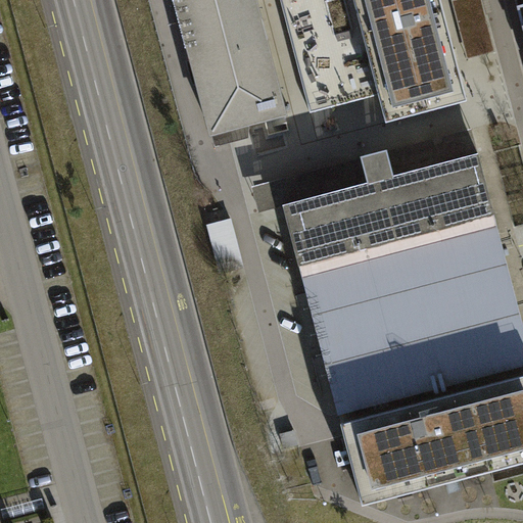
[(250,0),(176,0),(212,142),(283,124),(250,0)]
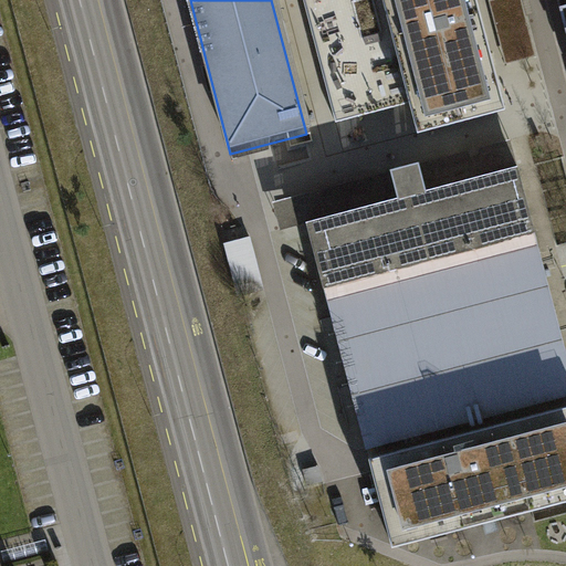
[(304,0),(337,124),(410,105),(418,135),(505,112),(475,0),(304,0)]
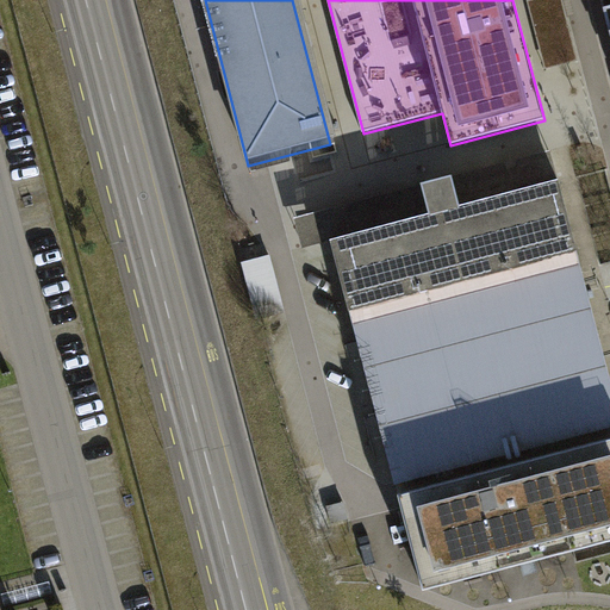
[(304,247),(330,240),(558,180),(586,173),(579,144),(453,178),(452,175),(422,184),(422,186),(297,218),(304,247)]
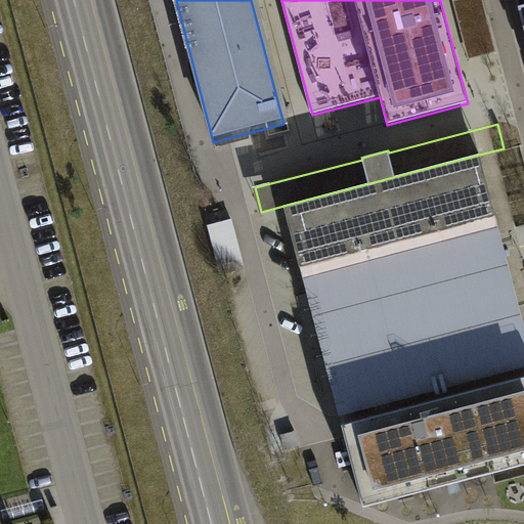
[(479,155),(284,206),(301,268),(340,416),(523,366),(523,323),(495,217),(479,155)]
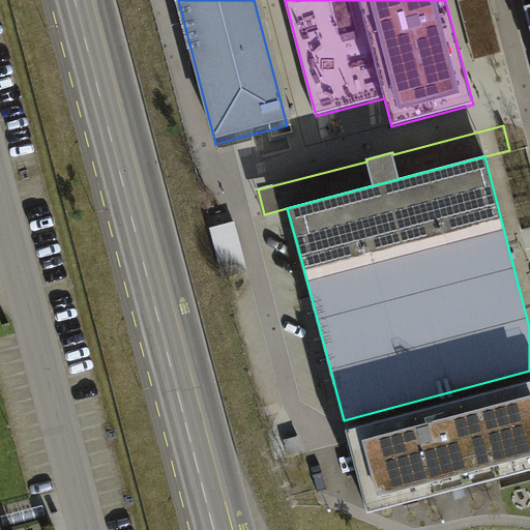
[(235,222),(213,228),(226,276),(247,271),(235,222)]
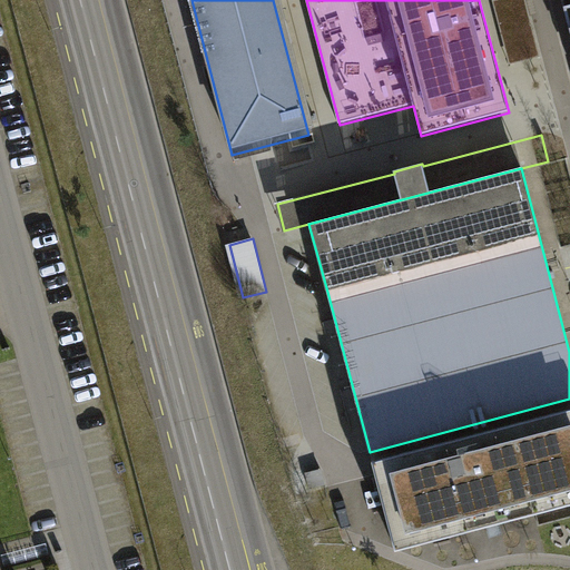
[(569,408),(372,460),(395,549),(569,502),(569,408)]
